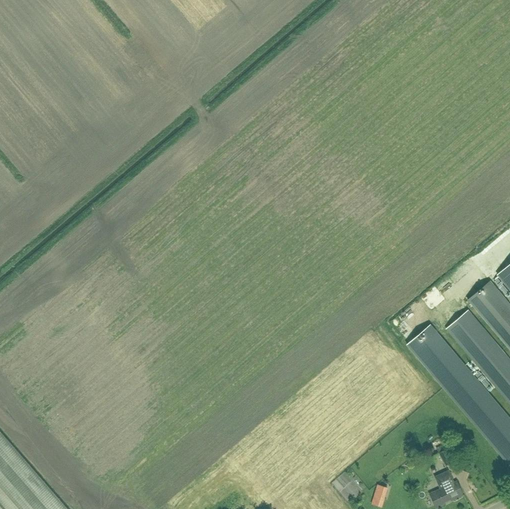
[(509,262),(499,272),(509,284),(509,262)]
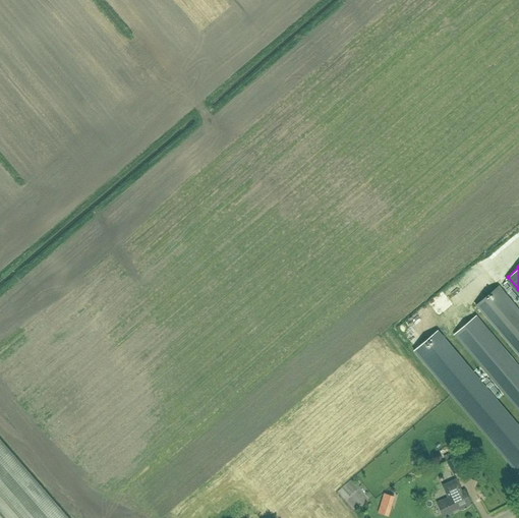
[(518,422),(439,328),(415,348),(517,468),(518,467),(518,305),(500,284),(477,303),(518,351),(518,362),(477,313),(456,332),(518,406),(518,422)]
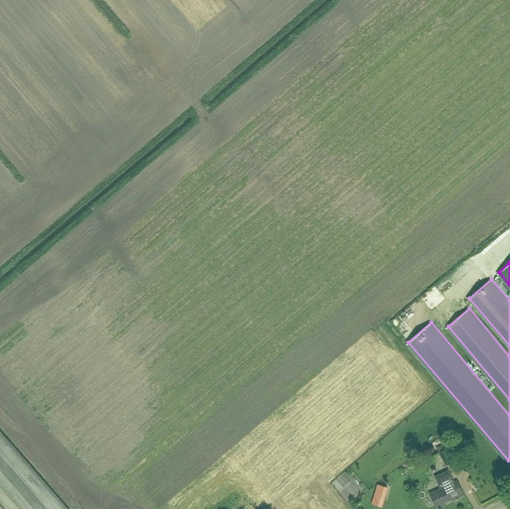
[(411,327),(407,316),(401,318),(405,330),(411,327)]
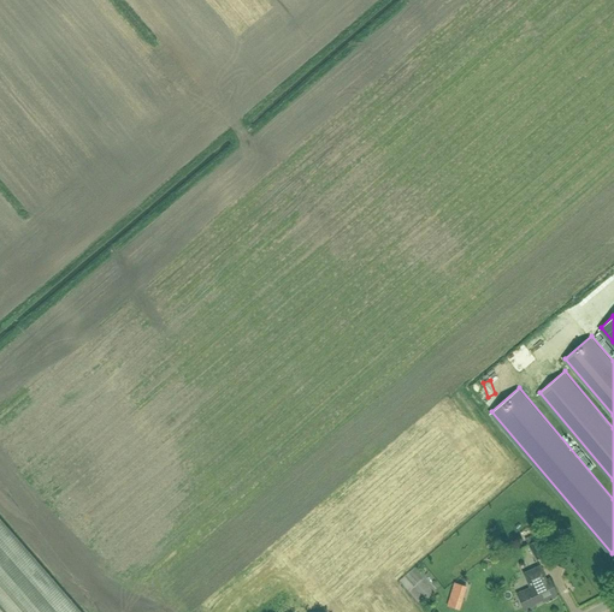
[(548,552),(539,536),(538,536),(536,532),(526,536),(530,542),(529,542),(537,558),(548,552)]
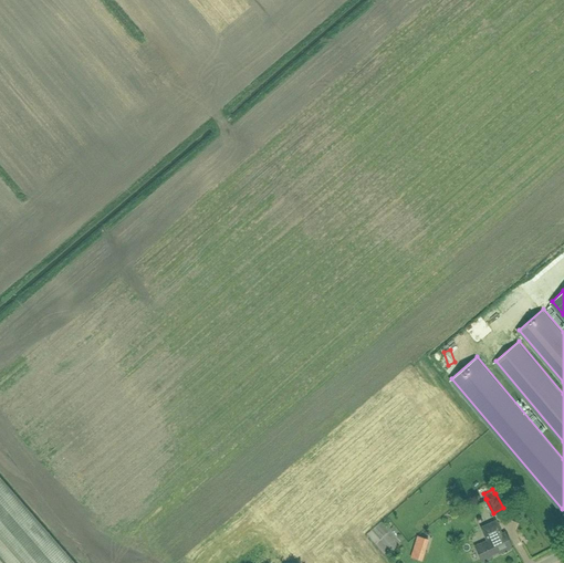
[(524,521),(530,511),(523,508),(519,518),(524,521)]
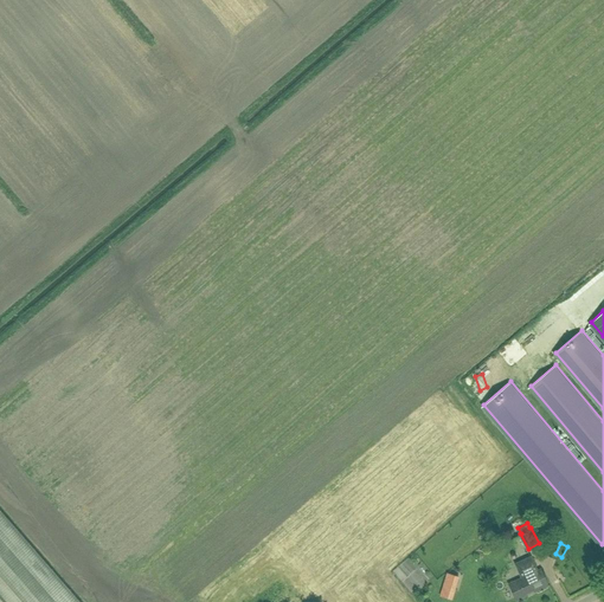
[(550,583),(543,567),(535,569),(534,567),(537,565),(531,555),(519,561),(525,575),(509,582),(518,599),(550,583)]
